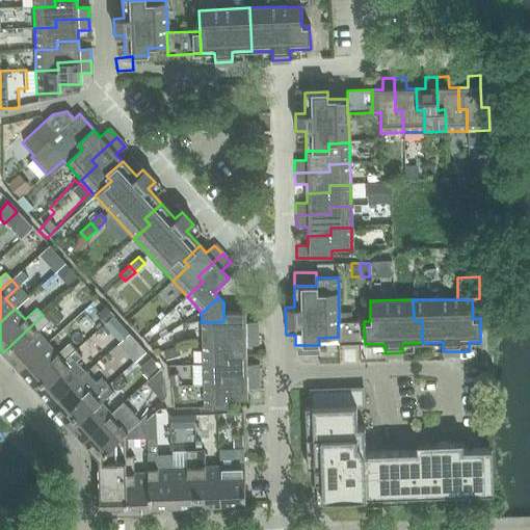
[(257,335),(257,322),(245,323),(245,313),(223,313),(223,321),(202,322),(202,343),(223,343),(223,336),(257,335)]
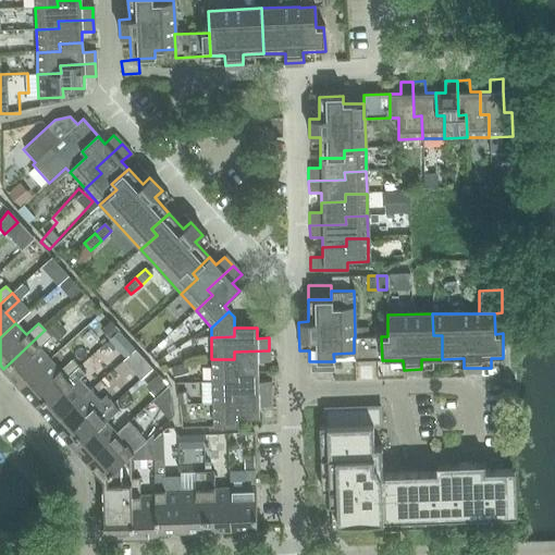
[(20,387),(49,360),(38,348),(51,337),(45,330),(3,369),(20,387)]
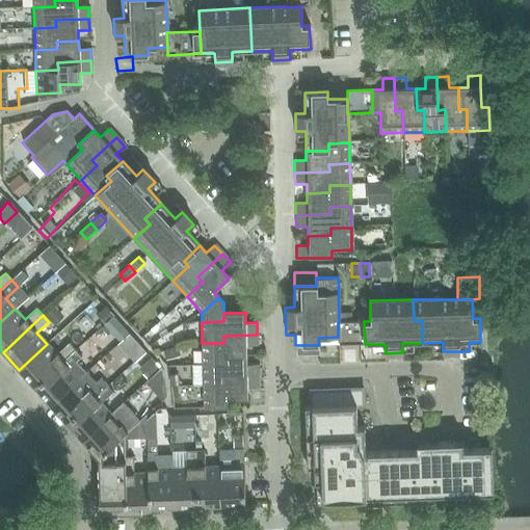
[(105,320),(77,345),(100,369),(127,344),(105,320)]
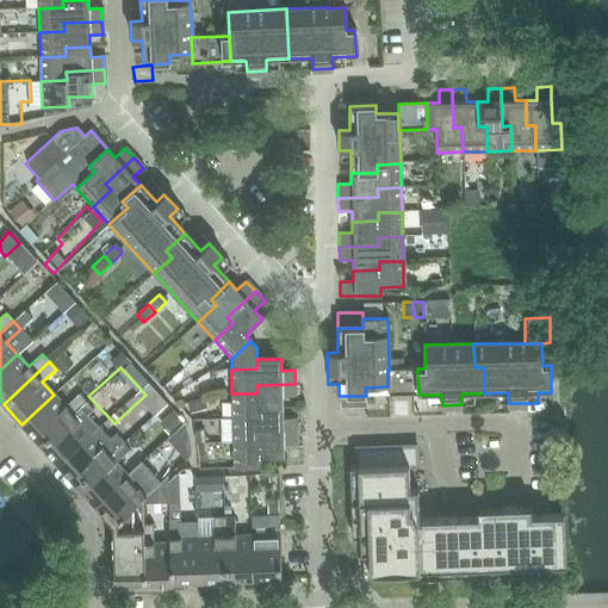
[(388,370),(388,386),(388,396),(419,395),(417,368),(389,370),(388,370)]
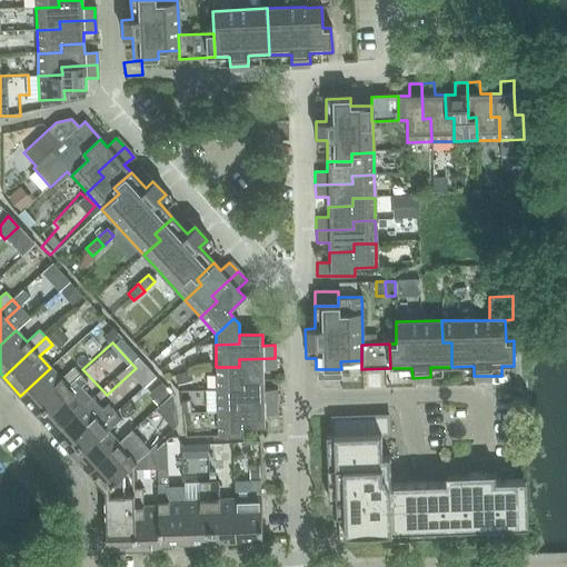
[(239,359),(239,367),(216,367),(217,390),(240,389),(240,381),(264,380),(262,370),(275,370),(275,358),(239,359)]
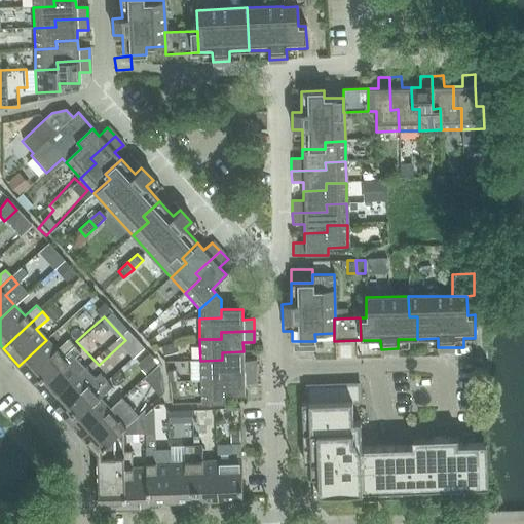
[(19,366),(34,383),(74,346),(68,340),(55,350),(46,340),(19,366)]
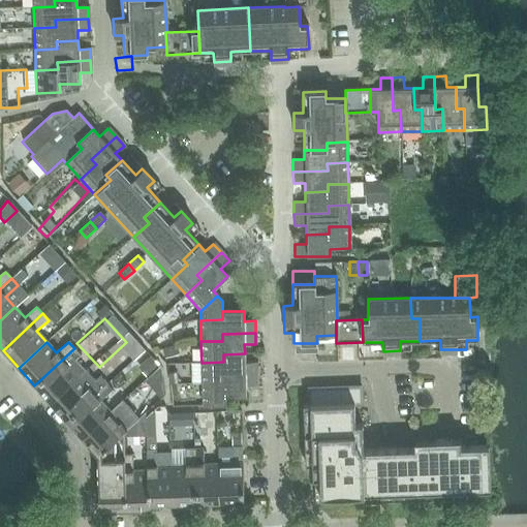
[(306,353),(305,343),(295,343),(295,353),(306,353)]
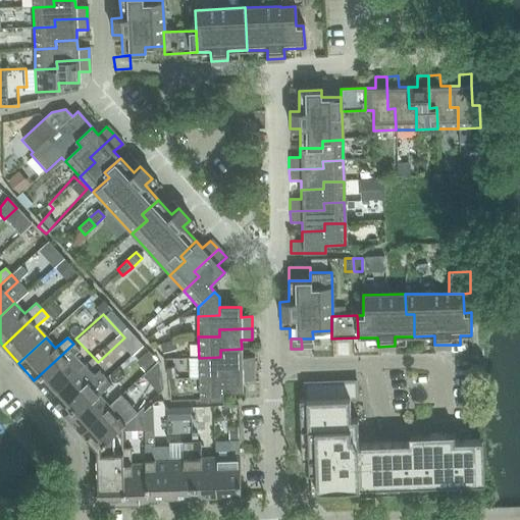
[(312,339),(301,339),(302,349),(312,349),(312,339)]
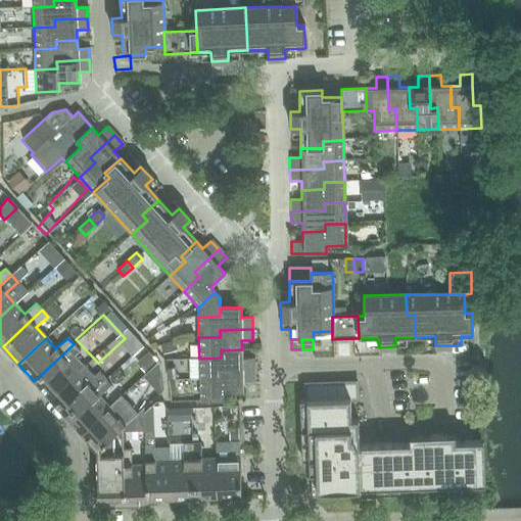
[(50,398),(78,373),(67,362),(80,351),(74,344),(34,381),(50,398)]
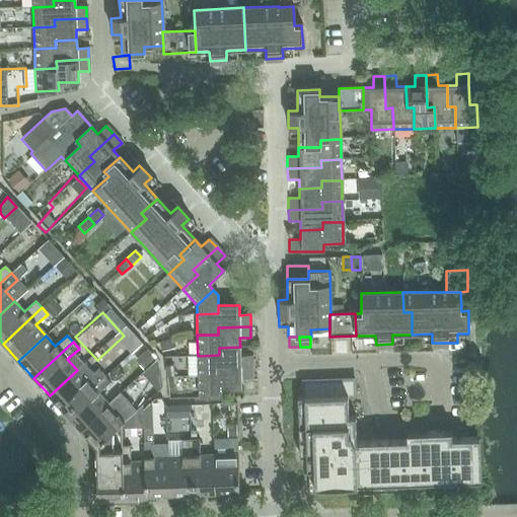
[(219,348),(219,355),(198,356),(198,376),(220,376),(219,368),(251,367),(251,356),(240,357),(240,347),(219,348)]
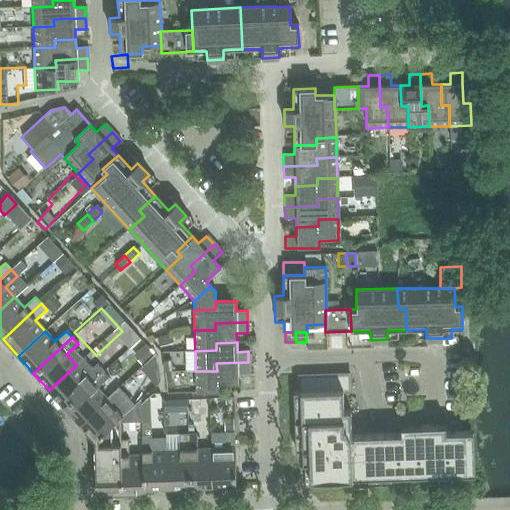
[(134,355),(143,364),(153,354),(144,346),(134,355)]
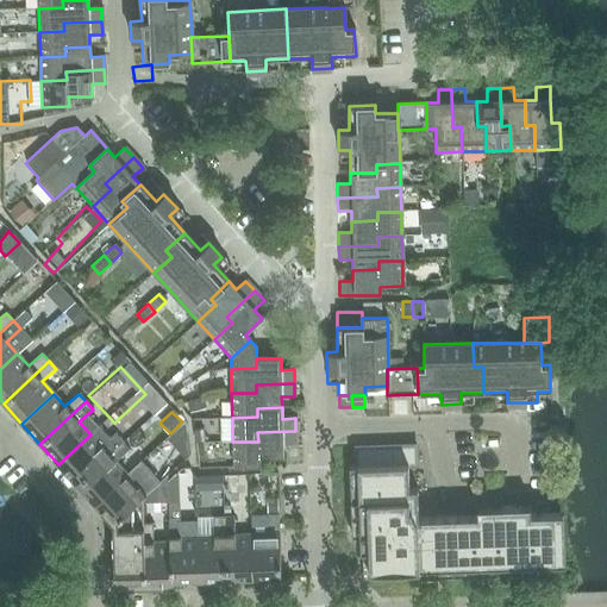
[(258,442),(232,442),(233,468),(260,467),(260,458),(283,457),(283,445),(295,445),(295,431),(257,432),(258,442)]
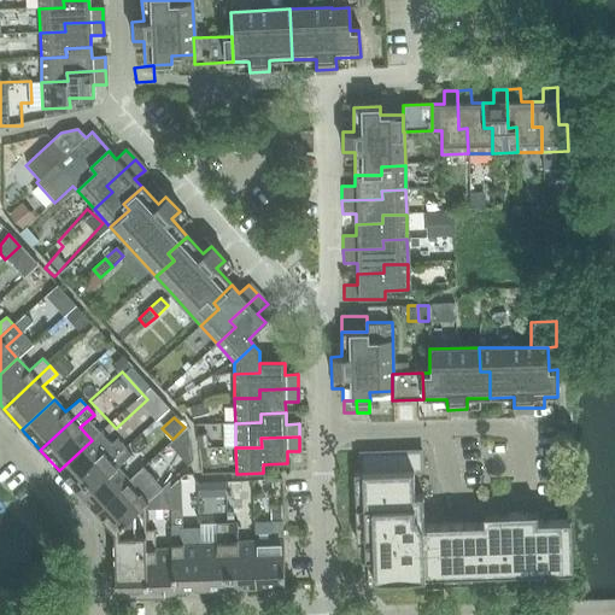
[(103,452),(92,440),(59,470),(77,491),(123,447),(117,440),(103,452)]
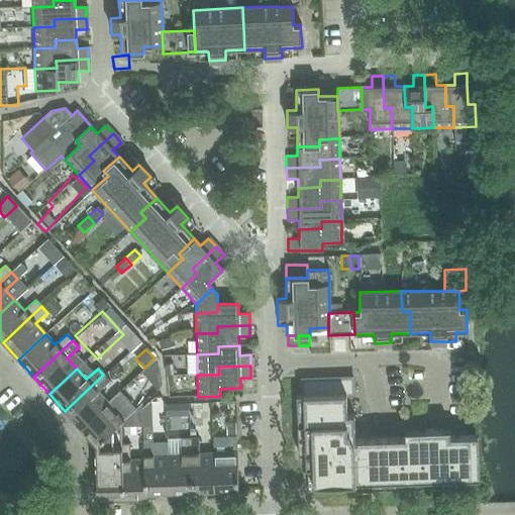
[(98,392),(109,382),(103,375),(65,411),(80,428),(107,403),(98,392)]
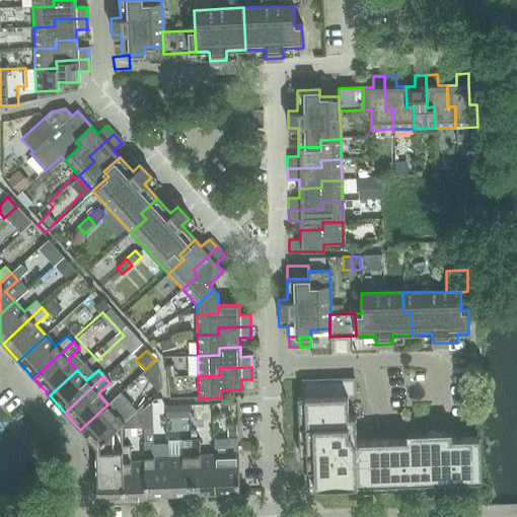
[(405,433),(407,440),(356,442),(355,417),(348,417),(347,396),(354,396),(354,380),(302,381),(302,397),(297,397),(299,457),(306,457),(306,469),(313,469),(314,487),(356,485),(356,492),(458,489),(457,482),(474,482),(473,438),(451,439),(451,432),(405,433)]
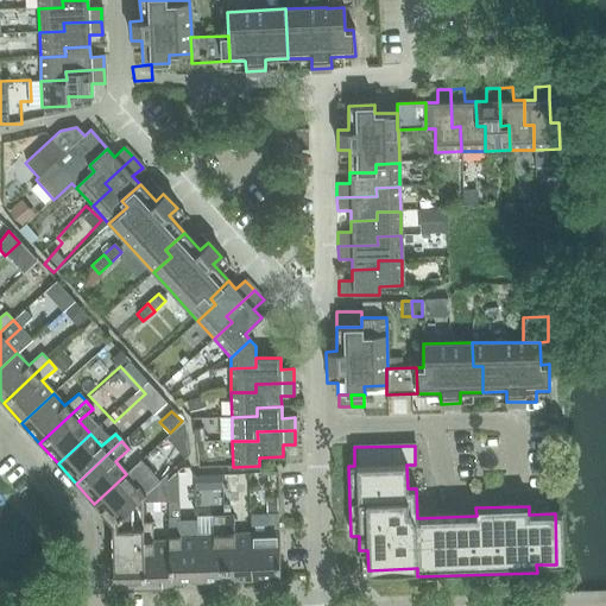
[(94,504),(112,523),(141,498),(145,496),(145,494),(159,483),(151,474),(138,486),(126,474),(94,504)]
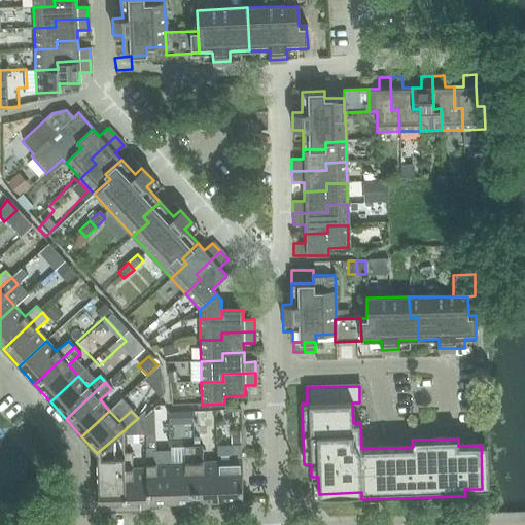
[(164,413),(165,423),(182,422),(181,412),(164,413)]
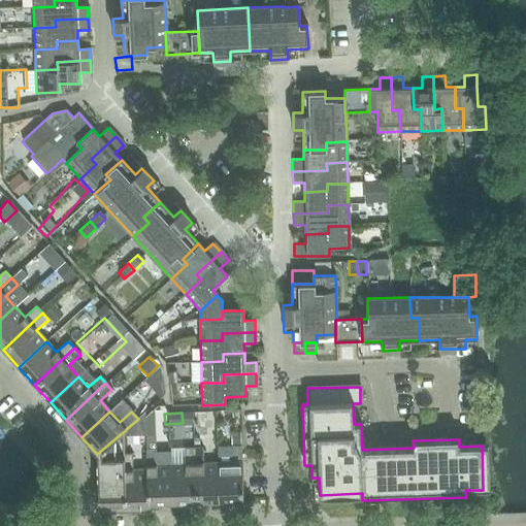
[(124,455),(123,432),(97,454),(99,508),(125,507),(124,455)]
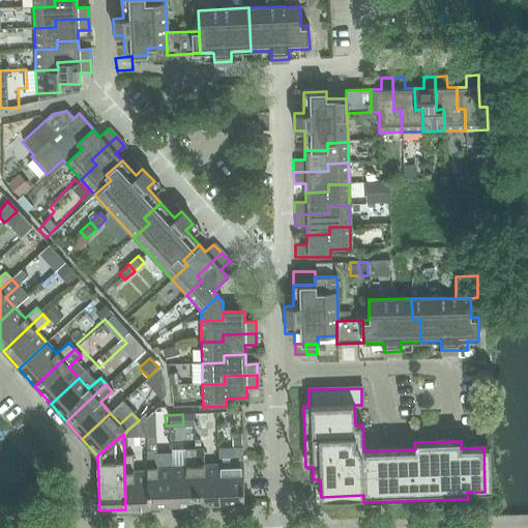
[(146,451),(147,472),(149,505),(172,504),(171,467),(156,467),(155,451),(151,451),(151,440),(146,440),(146,451)]
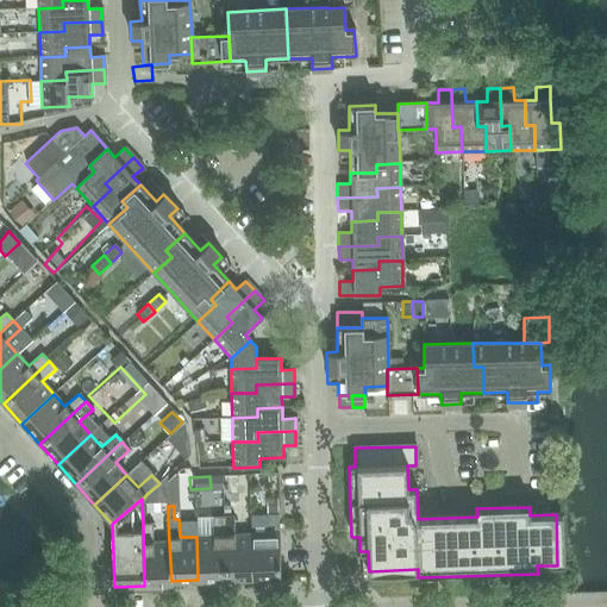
[(252,577),(280,577),(279,515),(250,517),(251,534),(252,577)]
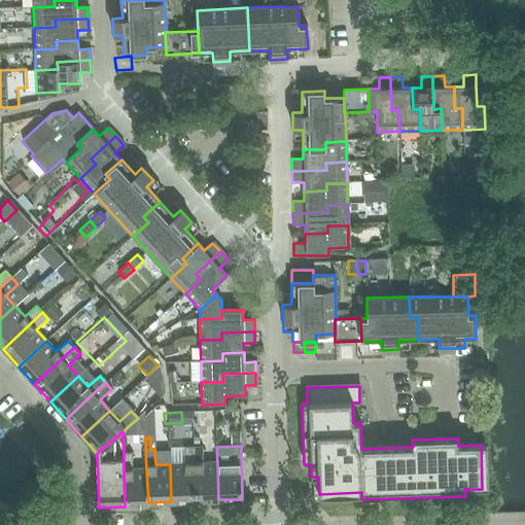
[(184,463),(170,464),(171,501),(195,500),(193,447),(184,448),(184,463)]
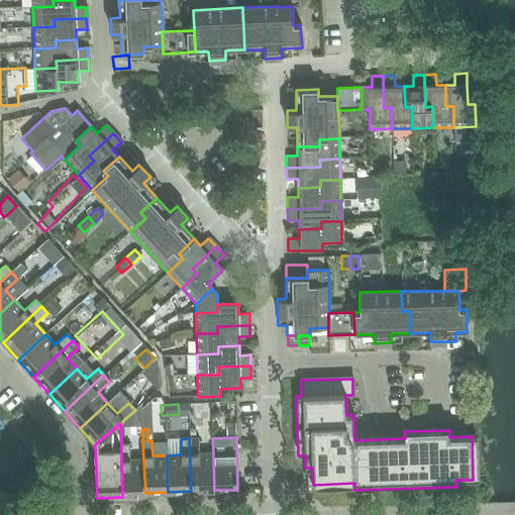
[(191,491),(214,490),(213,453),(199,454),(198,438),(189,438),(191,491)]
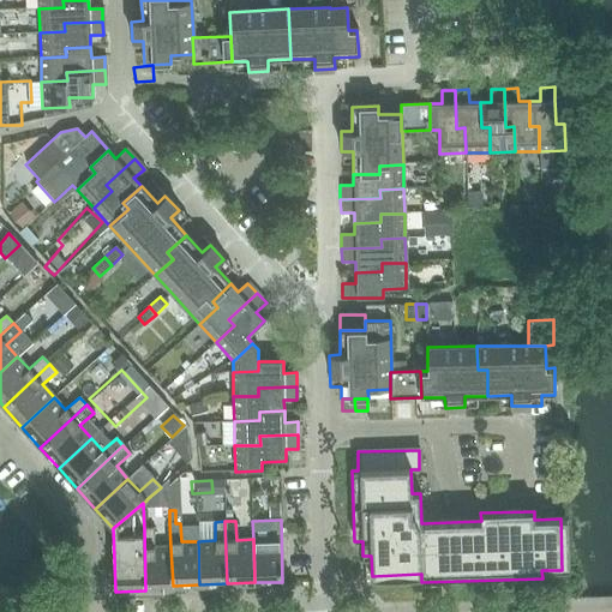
[(144,529),(145,591),(173,591),(173,586),(171,547),(154,547),(154,529),(144,529)]
